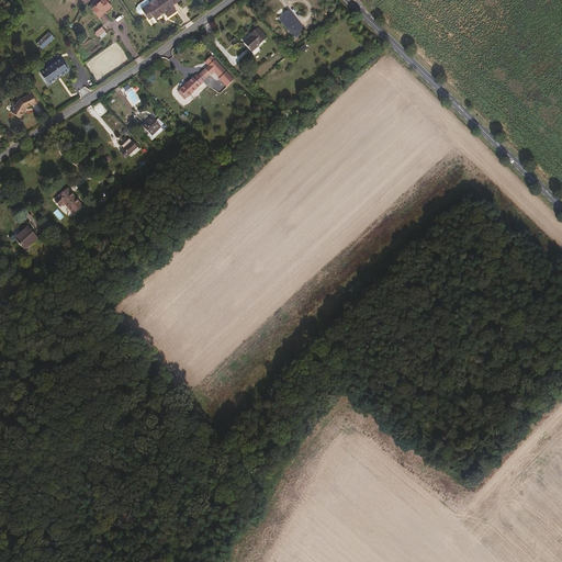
[(105,15),(112,8),(104,0),(102,0),(94,8),(97,11),(93,14),(100,20),(101,20),(108,26),(111,22),(105,17),(105,15)]
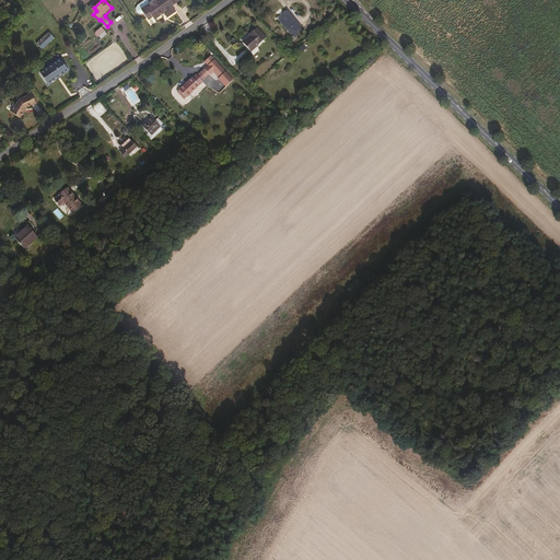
[(142,8),(151,2),(149,0),(142,0),(142,1),(139,3),(137,6),(136,8),(140,13),(146,12),(142,8)]
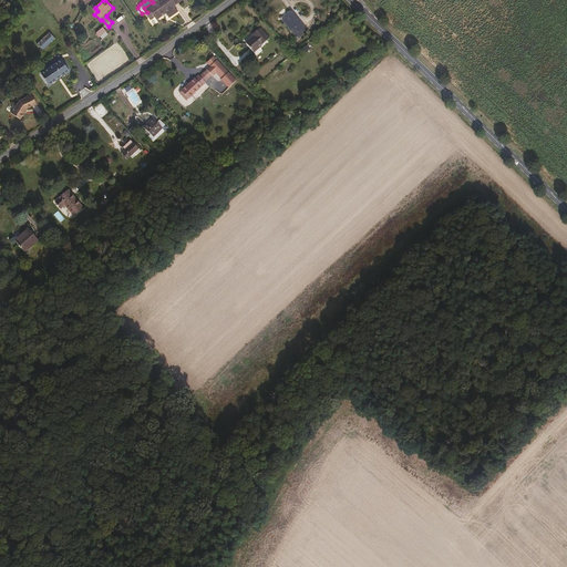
[(174,6),(181,0),(164,0),(158,3),(156,6),(154,1),(153,2),(144,8),(147,12),(150,17),(155,13),(157,18),(163,14),(166,11),(167,14),(169,17),(178,11),(174,6)]
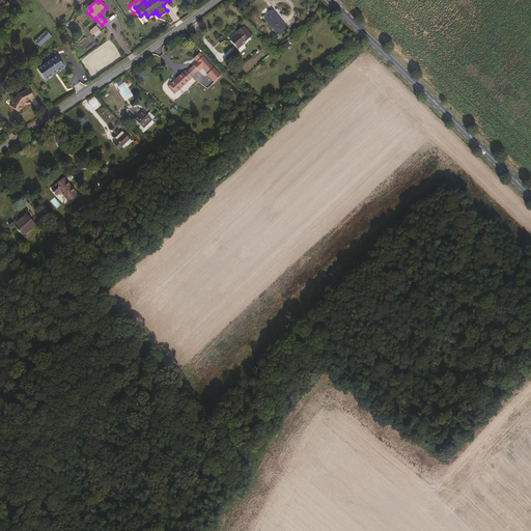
[(288,27),(274,11),(264,19),(280,35),(288,27)]
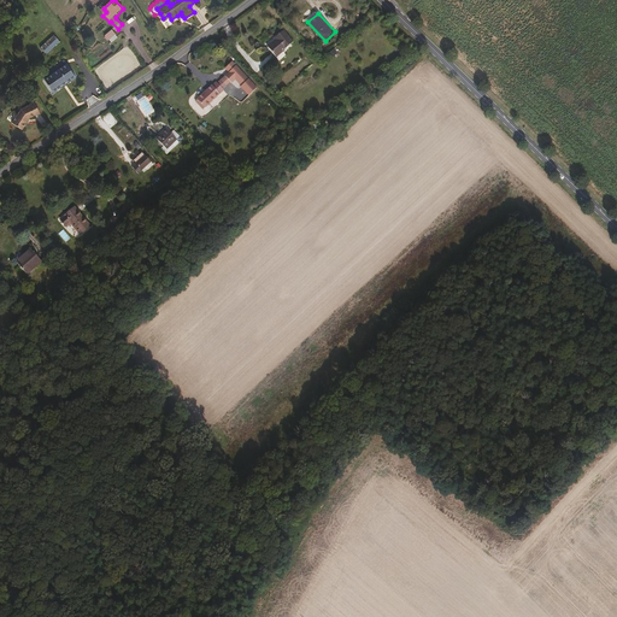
[(277,57),(294,42),(285,30),(276,37),(278,40),(269,47),(277,57)]
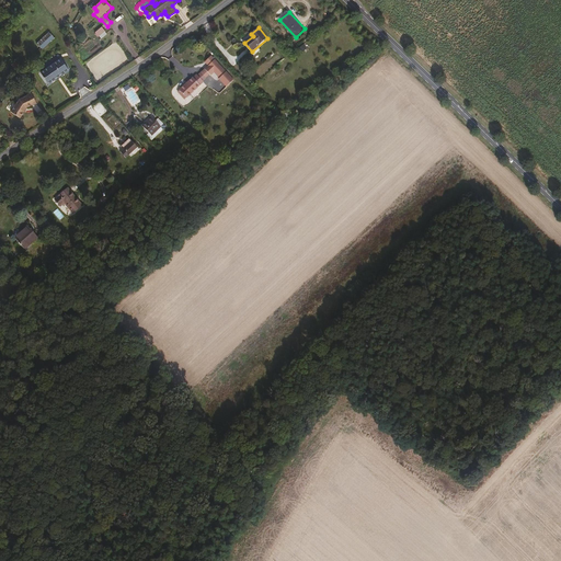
[(101,41),(106,34),(103,30),(96,36),(101,41)]
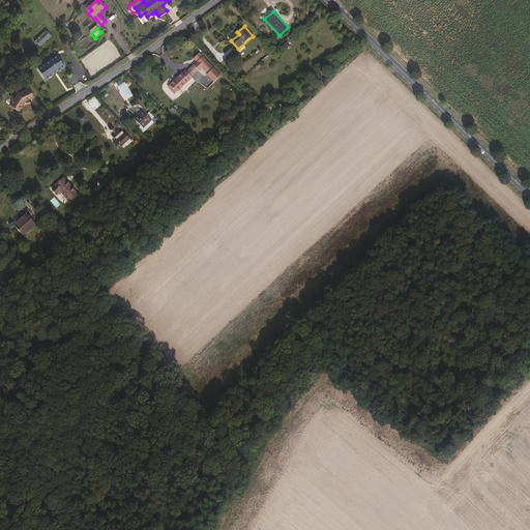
[(41,46),(53,35),(48,29),(36,40),(41,46)]
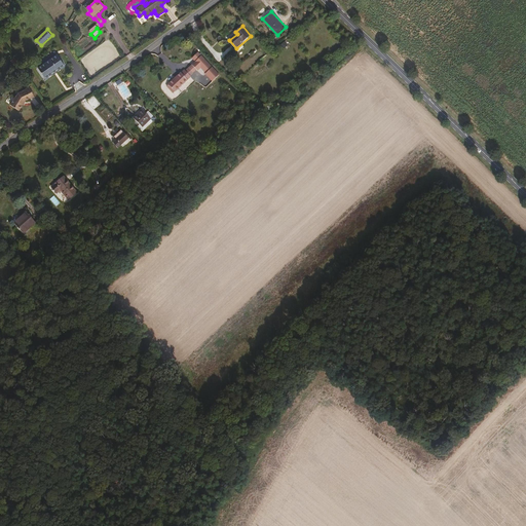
[(43,79),(63,66),(55,55),(36,68),(43,79)]
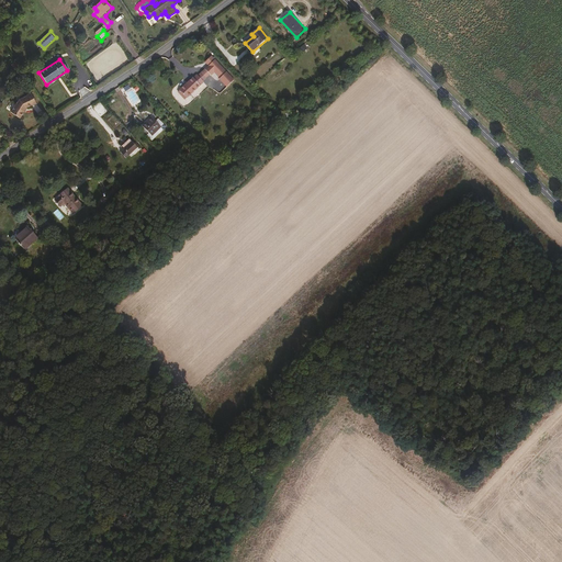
[(226,70),(218,78),(226,87),(234,79),(226,70)]
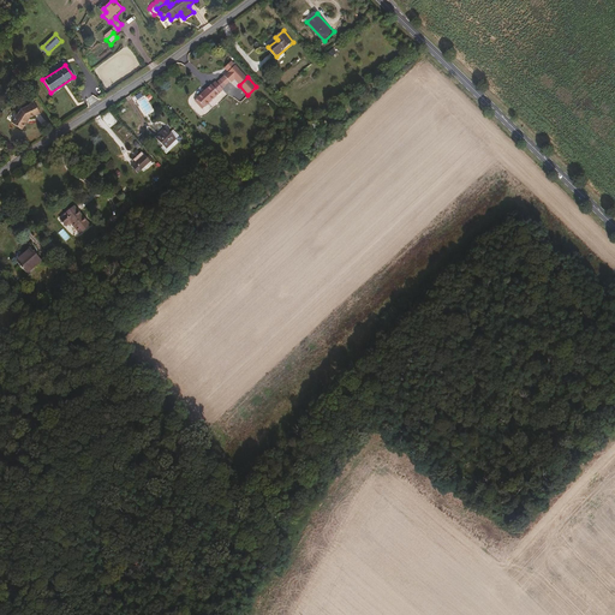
[(207,108),(224,91),(224,90),(227,87),(222,81),(218,84),(216,83),(213,87),(212,85),(197,99),(207,108)]
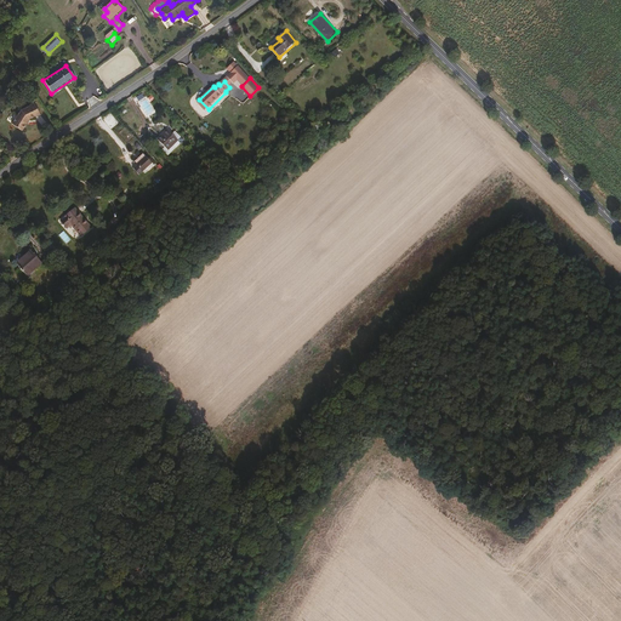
[(209,109),(199,100),(198,102),(206,112),(209,109)]
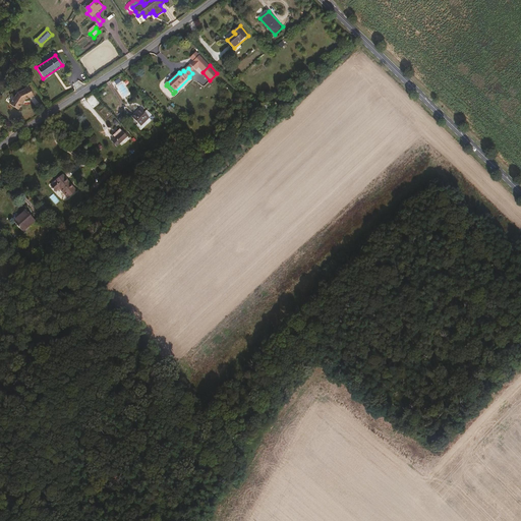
[(10,103),(19,110),(33,92),(23,84),(10,103)]
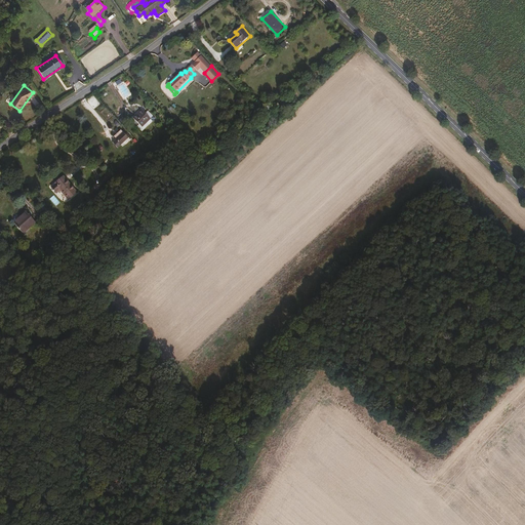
[(156,118),(151,113),(149,115),(148,115),(144,111),(143,110),(133,117),(143,127),(152,119),(153,121),(156,118)]
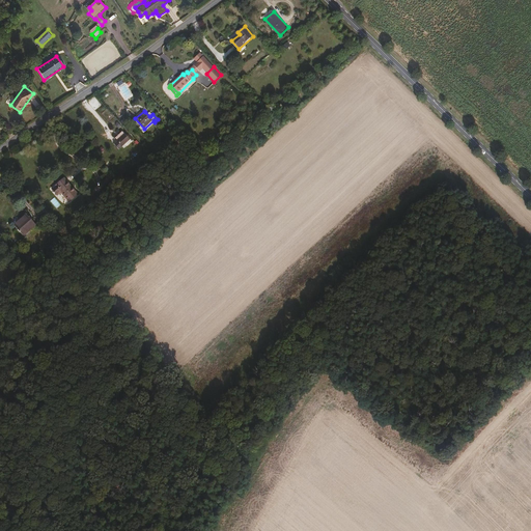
[(119,150),(131,140),(124,134),(117,141),(118,142),(115,145),(119,150)]
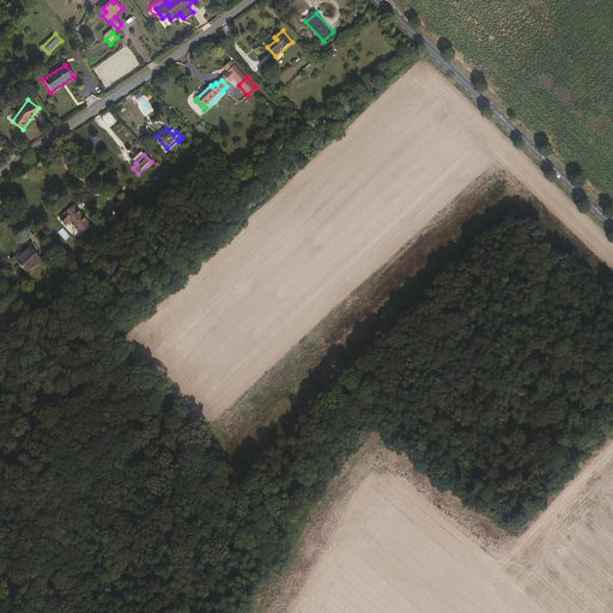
[(122,214),(129,207),(126,202),(117,211),(122,214)]
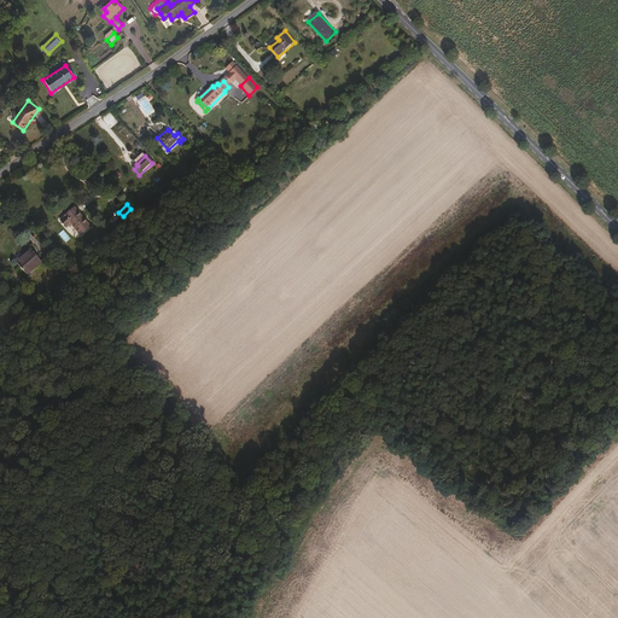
[(91,228),(76,209),(60,220),(66,228),(71,225),(81,237),(91,228)]
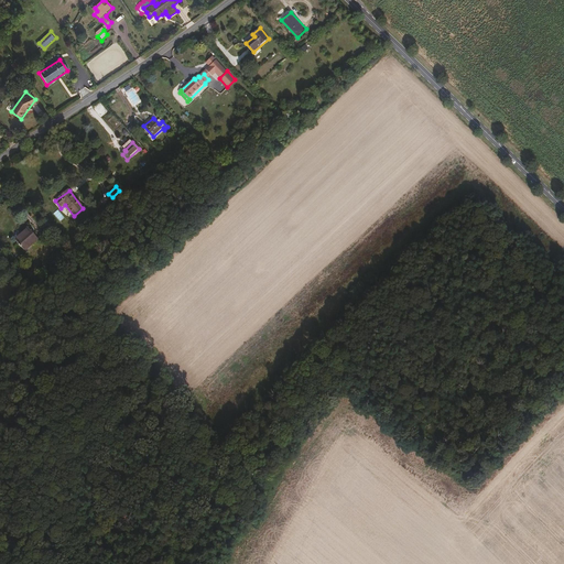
[(57,209),(53,214),(60,221),(64,217),(57,209)]
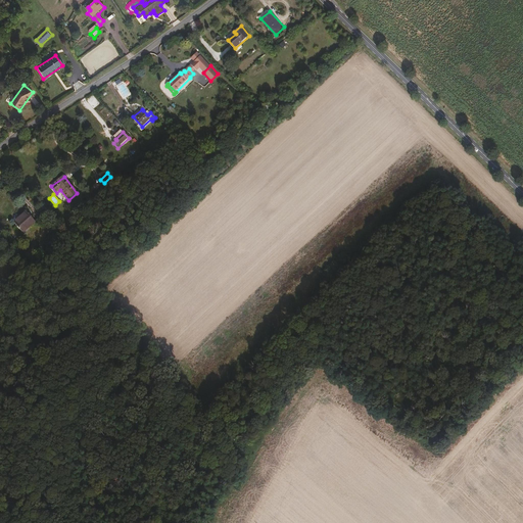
[(25,232),(36,220),(27,209),(14,222),(25,232)]
